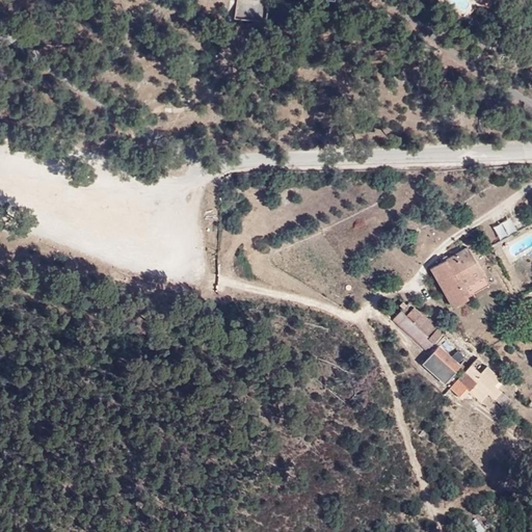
[(293,187),(280,187),(280,196),(293,196),(293,187)]
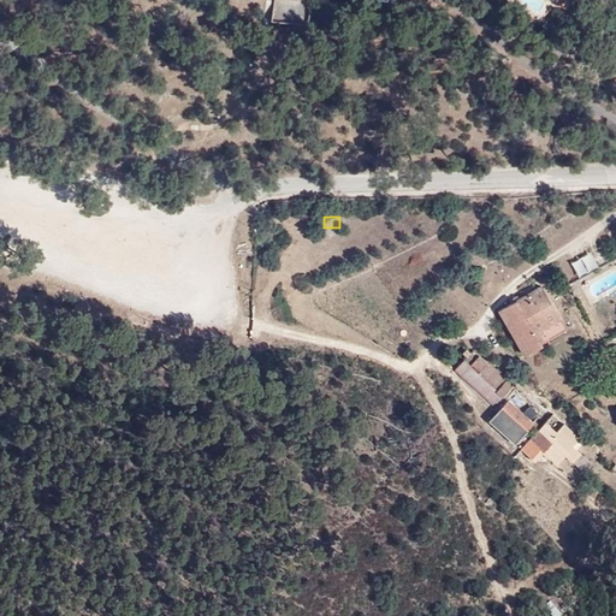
[(615,270),(615,268),(588,286),(596,298),(615,286),(615,270)]
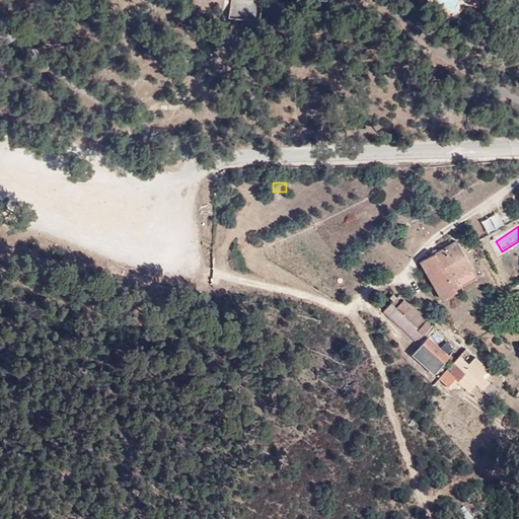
[(457,241),(422,263),(442,300),(479,278),(457,241)]
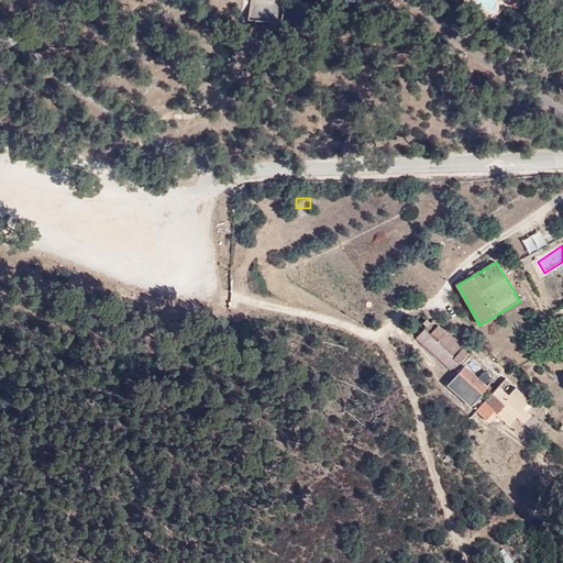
[(435,316),(417,334),(451,368),(470,350),(435,316)]
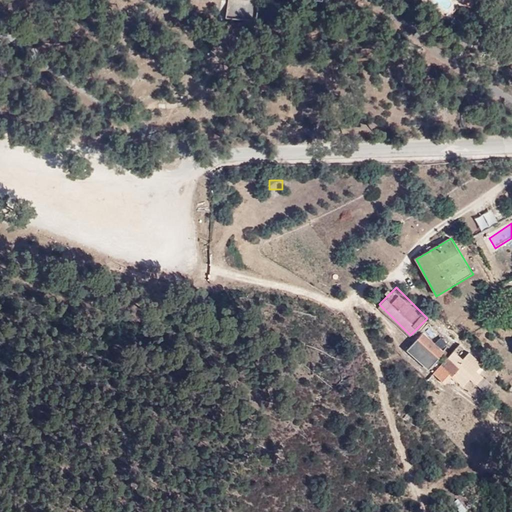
[(424,332),(410,346),(429,368),(445,352),(424,332)]
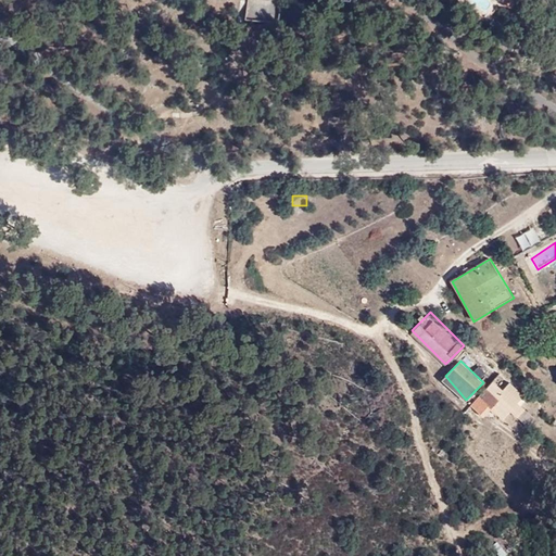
[(493,383),(478,399),(498,419),(507,411),(516,417),(525,409),(520,404),(527,396),(513,381),(502,390),(493,383)]
